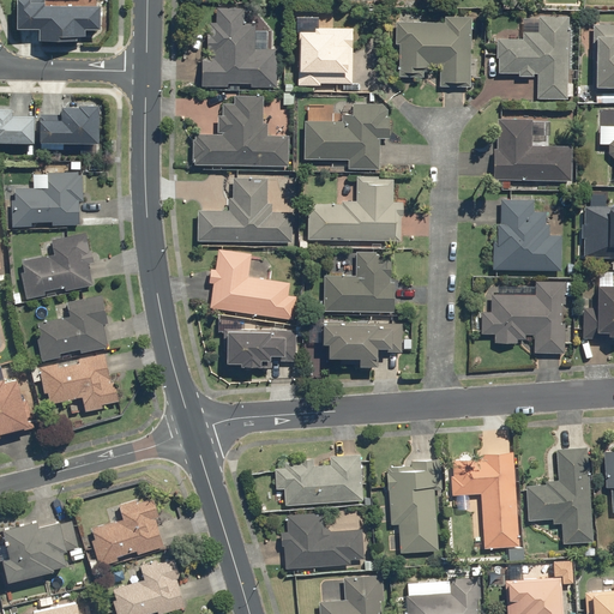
[(43,0),(14,0),(14,29),(37,28),(37,41),(74,41),(74,36),(84,36),(84,29),(100,29),(100,5),(43,5),(43,0)]
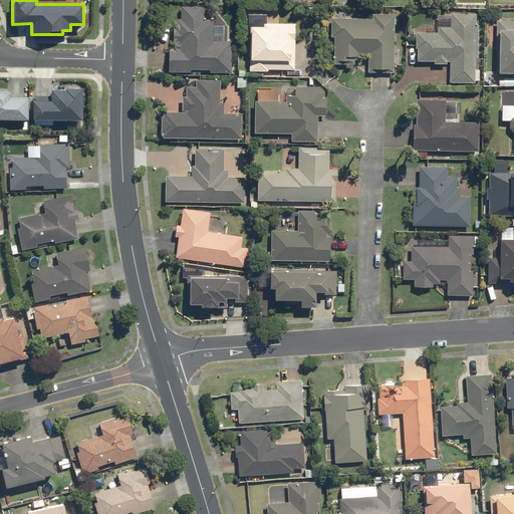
[(168,46),(168,71),(231,73),(231,40),(223,40),(224,26),(214,25),(214,19),(204,19),(204,6),(181,5),(181,18),(173,18),(172,46),(168,46)]
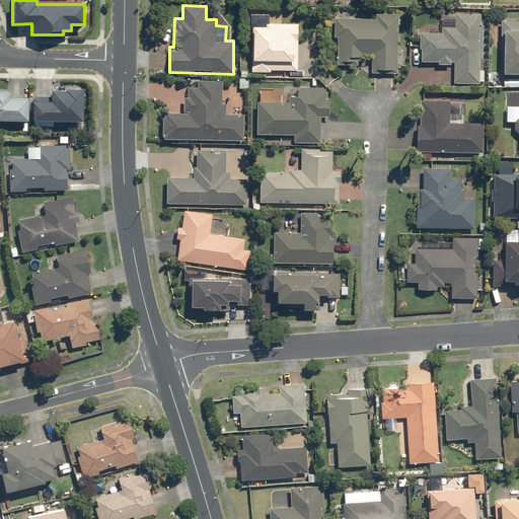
[(478,84),(480,13),(441,12),(440,32),(419,31),(419,50),(420,50),(420,62),(436,63),(436,65),(453,66),(452,83),(478,84)]
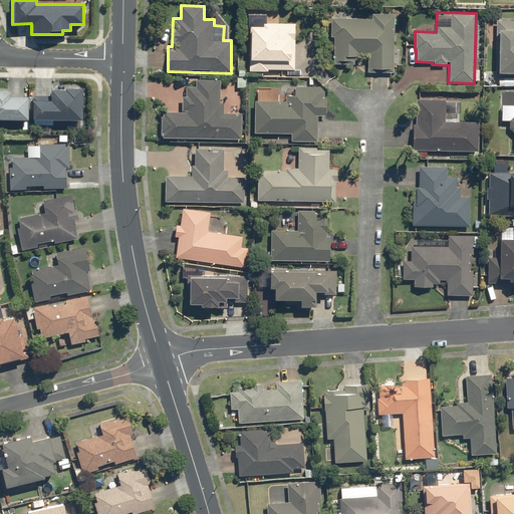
[(394,72),(395,13),(375,13),(375,18),(330,17),(329,37),(333,37),(333,63),(354,64),(354,60),(367,61),(366,72),(394,72)]
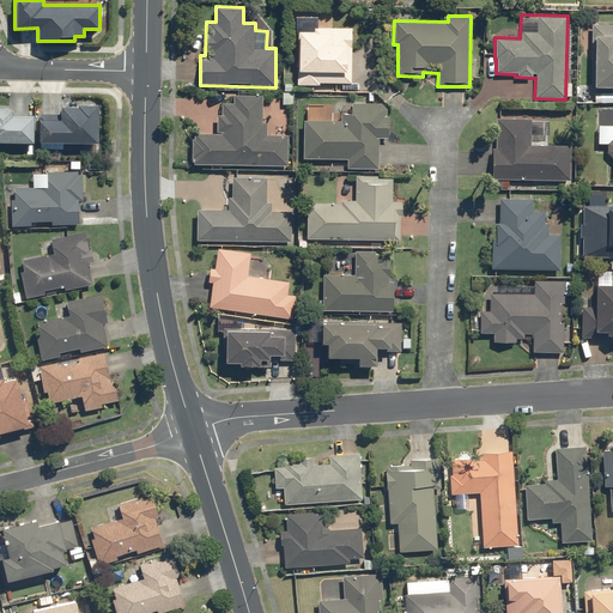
[(612,23),(592,23),(590,89),(612,89),(612,23)]
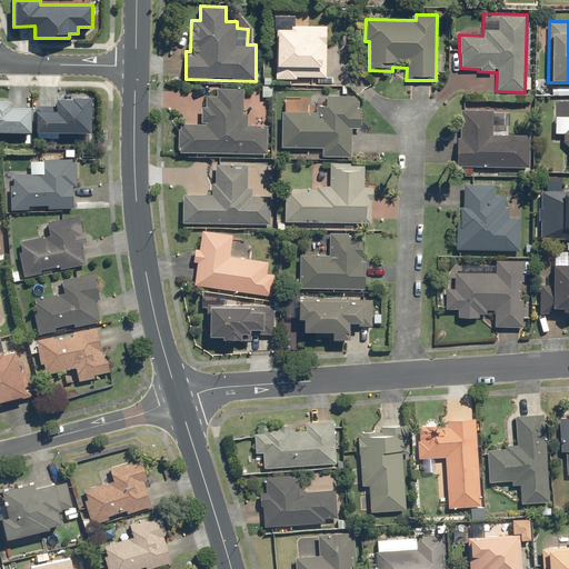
[(276,28),(276,79),(325,80),(326,26),(290,26),(290,28),(276,28)]
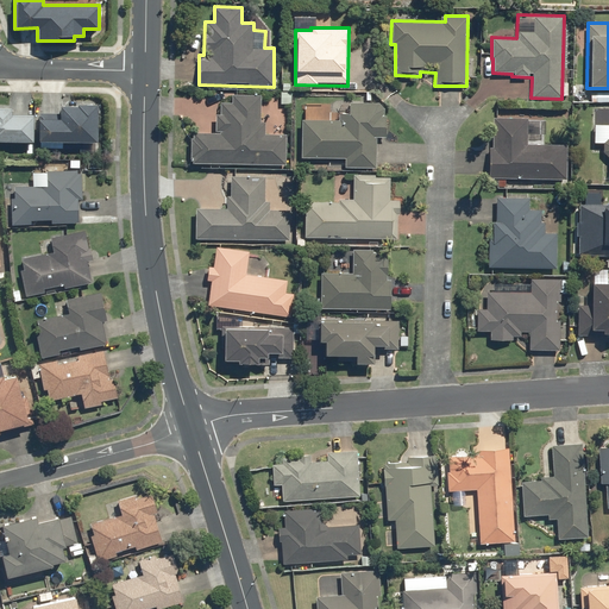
[(189,132),(189,163),(286,165),(286,135),(265,133),(265,121),(259,121),(259,94),(231,94),(231,101),(219,101),(219,114),(214,114),(214,132),(189,132)]
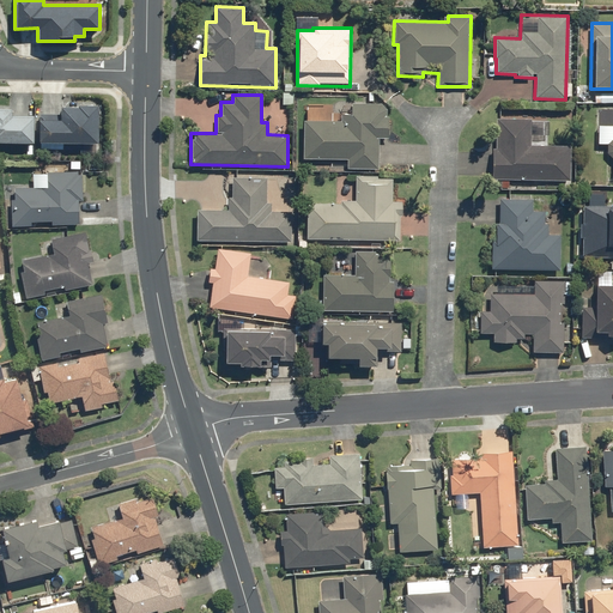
[(346,168),(378,169),(378,138),(388,138),(388,116),(387,116),(387,110),(381,103),(351,103),(351,113),(339,113),(339,121),(302,120),(302,158),(346,159),(346,168)]
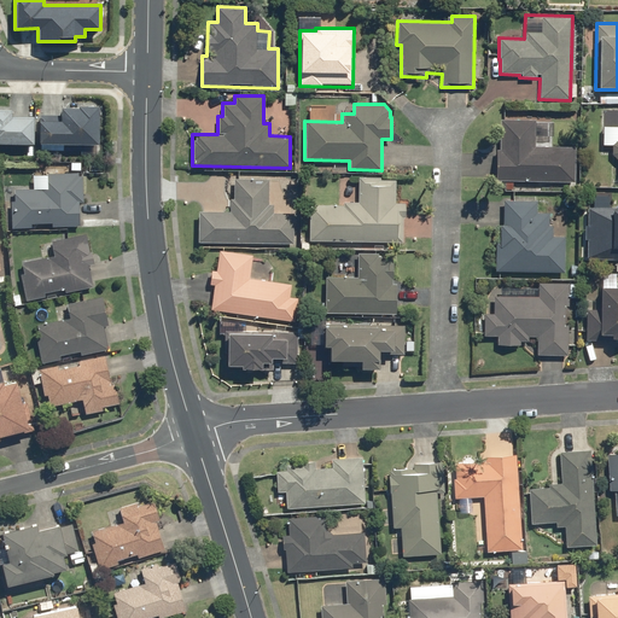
[(39,115),(38,143),(98,144),(98,105),(77,105),(77,108),(60,106),(60,115),(39,115)]
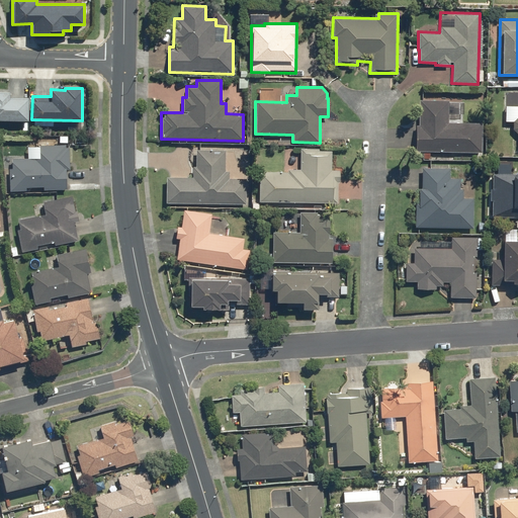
[(517,90),(505,91),(504,121),(512,121),(512,128),(517,136),(517,90)]
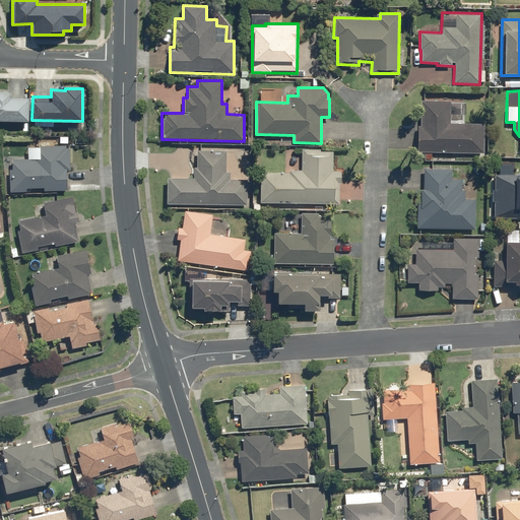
[(0,120),(27,121),(28,98),(9,98),(9,92),(0,91),(0,120)]
